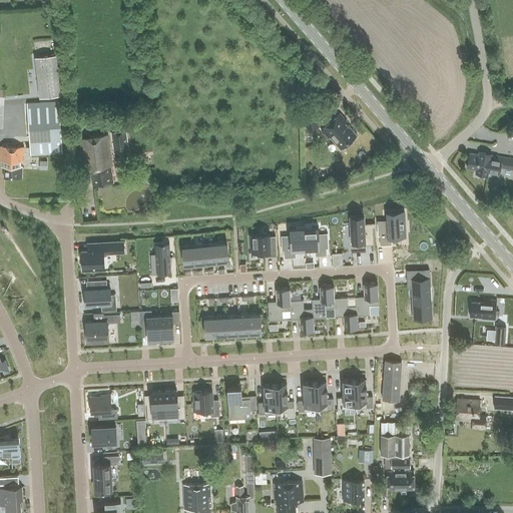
[(35,57),(39,97),(61,94),(56,54),(35,57)]
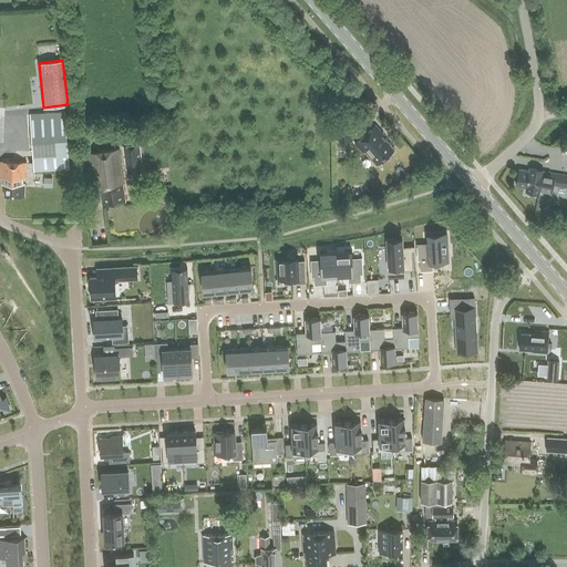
[(33,161),(33,172),(34,172),(69,169),(68,151),(65,112),(30,114),(32,153),(33,161)]
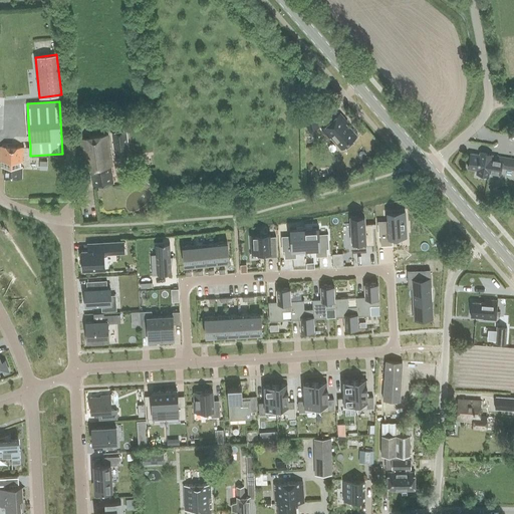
[(303,112),(307,130),(319,126),(315,109),(303,112)]
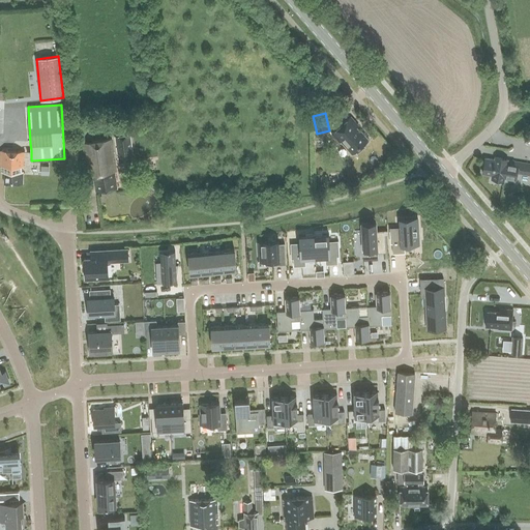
[(351,117),(332,134),(340,143),(341,142),(352,154),(369,141),(360,130),(359,131),(356,128),(358,126),(351,117)]
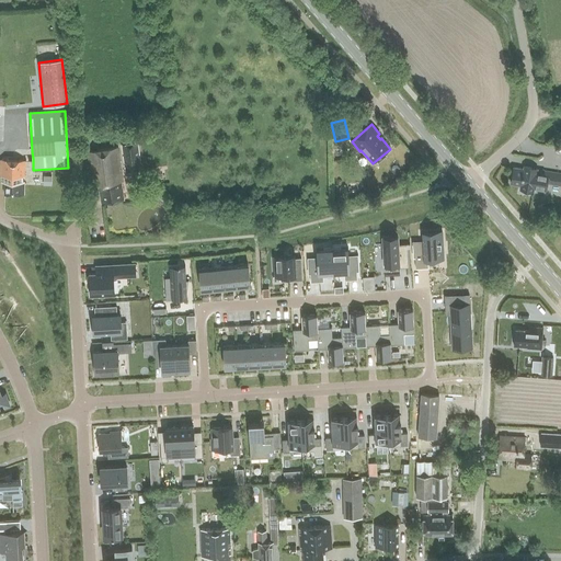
[(163,127),(152,127),(153,139),(164,138),(163,127)]
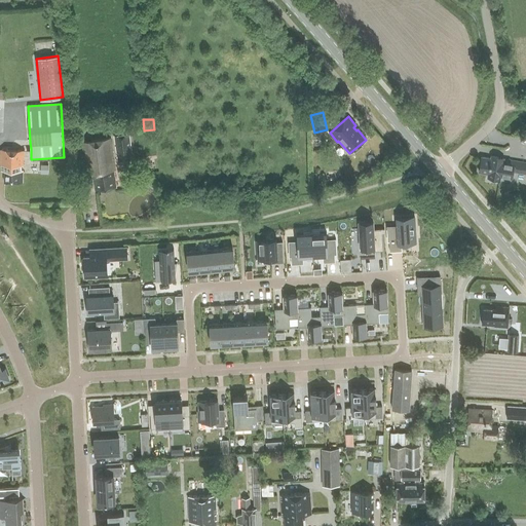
[(114,137),(117,162),(132,160),(130,154),(133,154),(129,134),(114,137)]
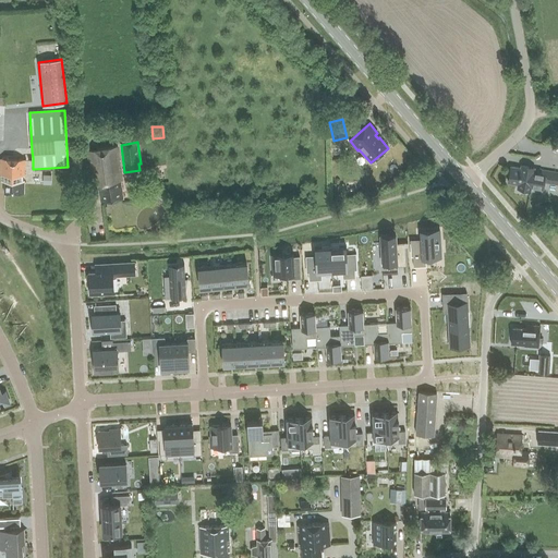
[(100,202),(123,198),(121,181),(122,181),(117,147),(87,150),(93,185),(98,184),(100,202)]
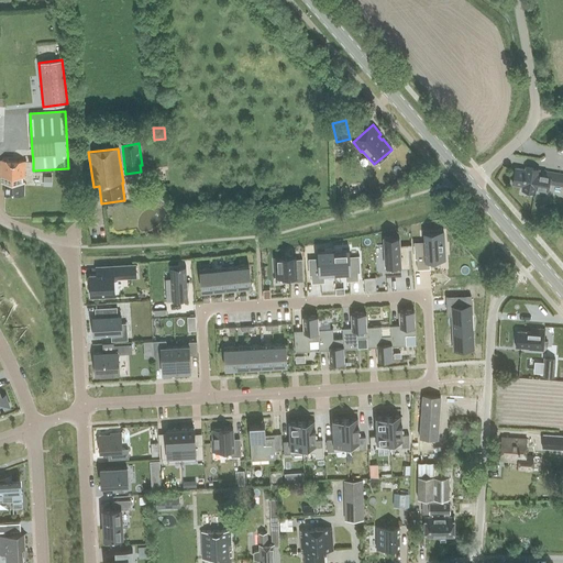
[(23,196),(24,162),(0,161),(0,162),(0,183),(4,183),(3,196),(23,196)]
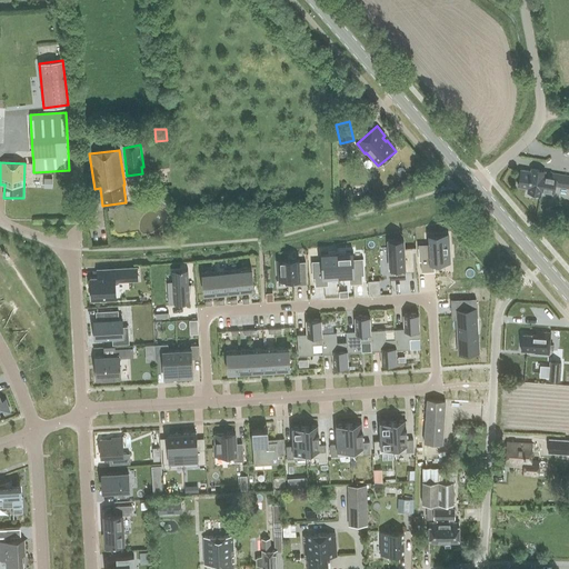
[(541,193),(542,191),(553,193),(556,185),(568,187),(568,176),(546,172),(546,171),(531,169),(531,171),(521,170),(519,186),(529,188),(528,191),(541,193)]
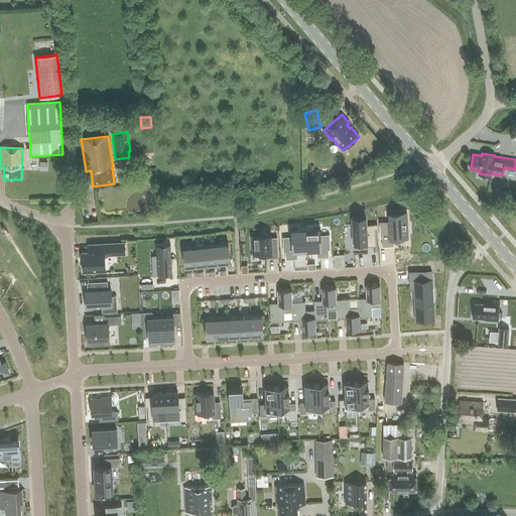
[(388,222),(379,222),(379,225),(381,225),(382,246),(391,246),(390,238),(396,238),(404,238),(408,238),(407,217),(407,213),(388,213),(388,222)]
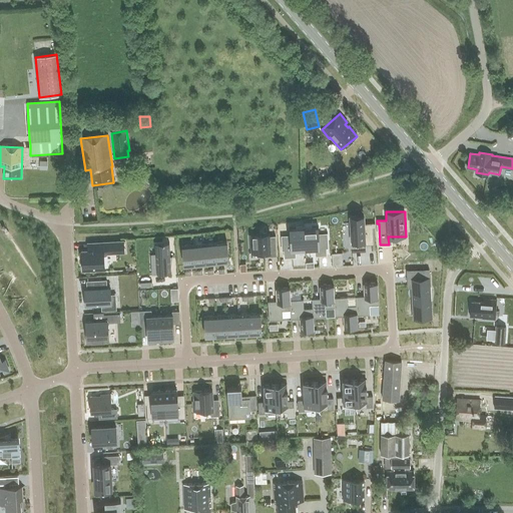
[(364,216),(350,216),(352,243),(365,243),(365,245),(372,244),(371,227),(365,228),(364,228),(364,223),(364,216)]
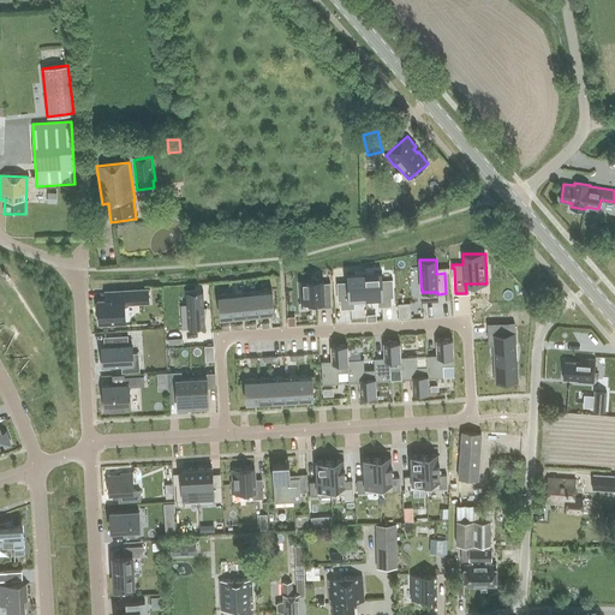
[(381,272),(364,273),(365,285),(366,299),(377,299),(382,299),(382,308),(392,306),(392,299),(392,298),(390,282),(393,282),(393,280),(390,280),(381,280),(381,272)]
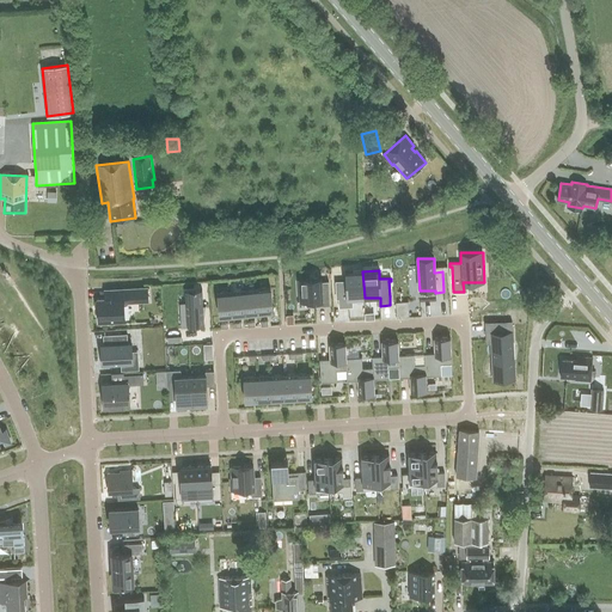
[(347,281),(335,282),(336,300),(338,300),(340,308),(353,307),(353,299),(365,298),(363,283),(362,271),(346,273),(347,281)]
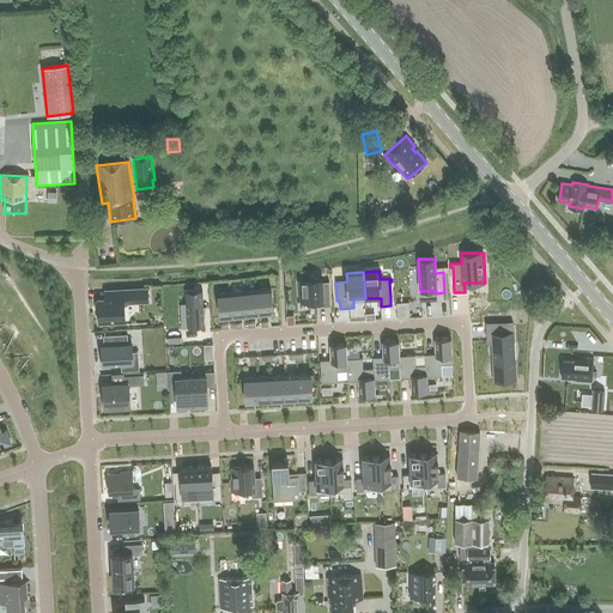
[(307,290),(299,290),(301,302),(309,302),(309,307),(329,305),(329,284),(322,285),(322,279),(305,279),(307,290)]
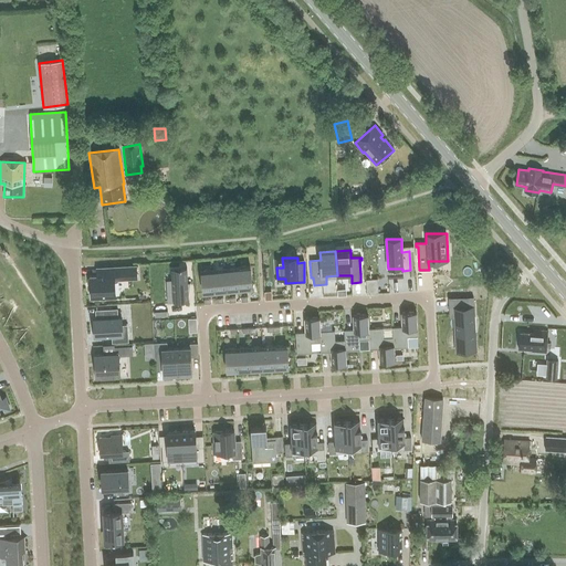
[(96,275),(91,275),(91,299),(115,297),(114,280),(137,279),(136,264),(96,265),(96,275)]
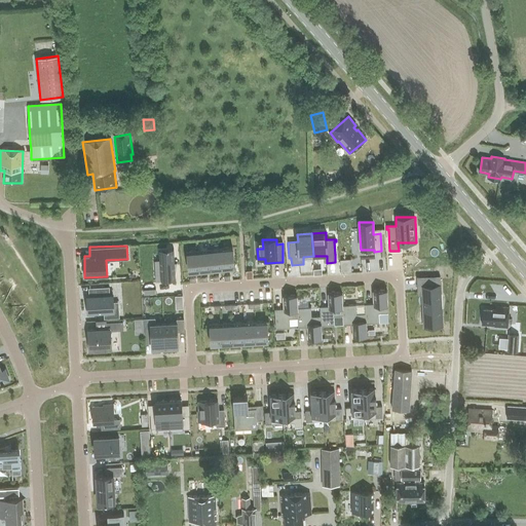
[(232,247),(221,249),(223,269),(234,267),(232,247)]
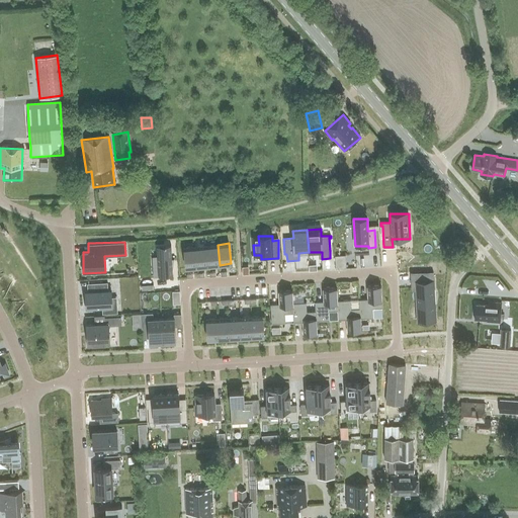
[(206,246),(208,266),(220,265),(218,245),(206,246)]
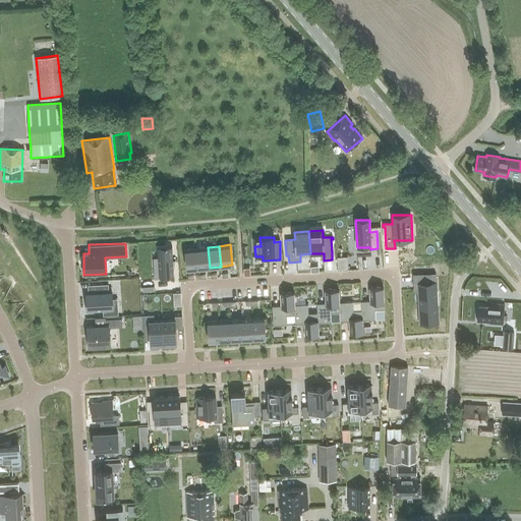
[(158,257),(153,258),(154,269),(159,269),(159,278),(173,277),(172,247),(158,248),(158,257)]
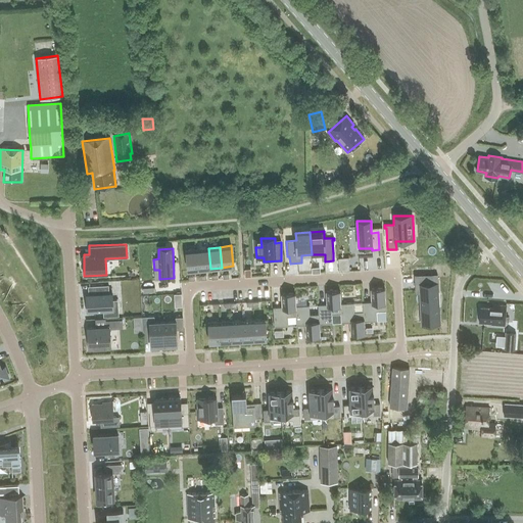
[(197,249),(199,270),(210,269),(208,248),(197,249)]
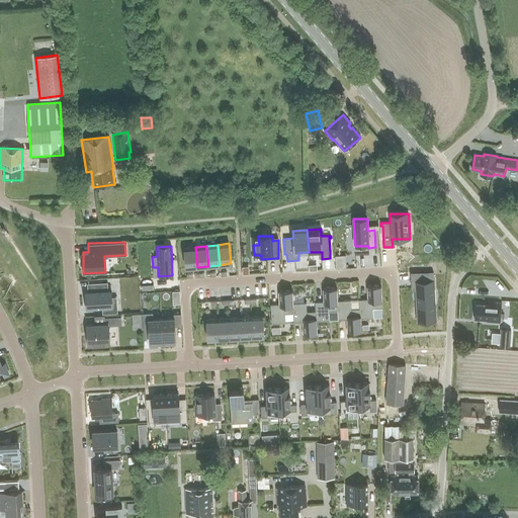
[(184,248),(186,268),(197,267),(195,247),(184,248)]
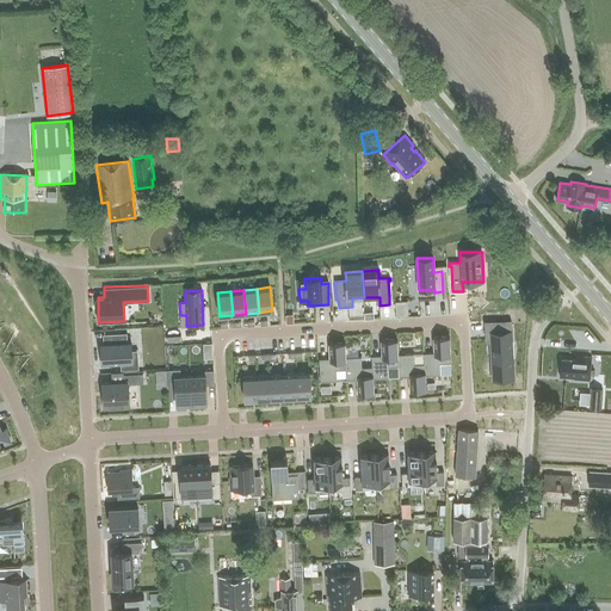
[(407,303),(395,304),(396,318),(408,316),(407,303)]
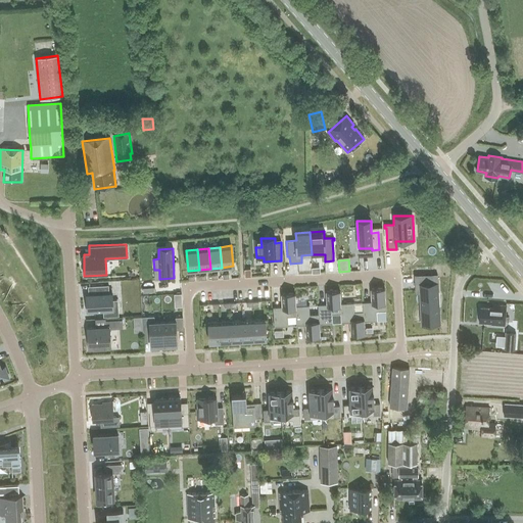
[(253,267),(245,268),(246,276),(254,275),(253,267)]
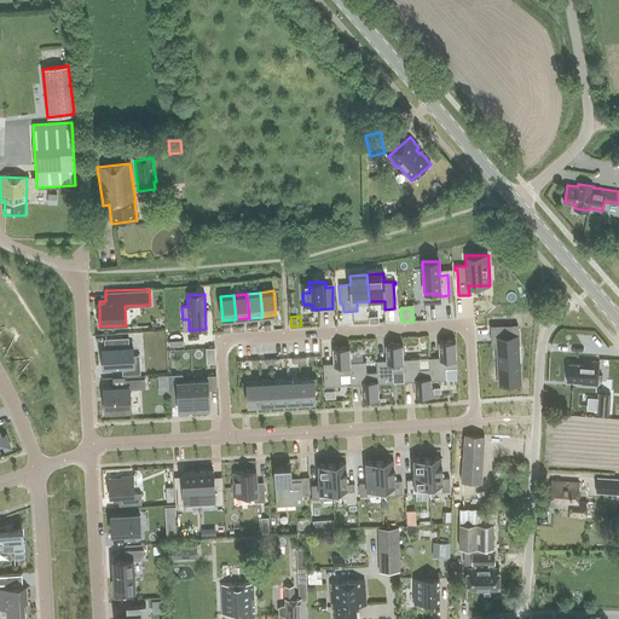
[(502,325),(490,327),(491,350),(497,350),(498,380),(499,385),(499,387),(502,387),(515,386),(522,386),(521,380),(521,376),(519,340),(519,325),(508,325),(502,325)]
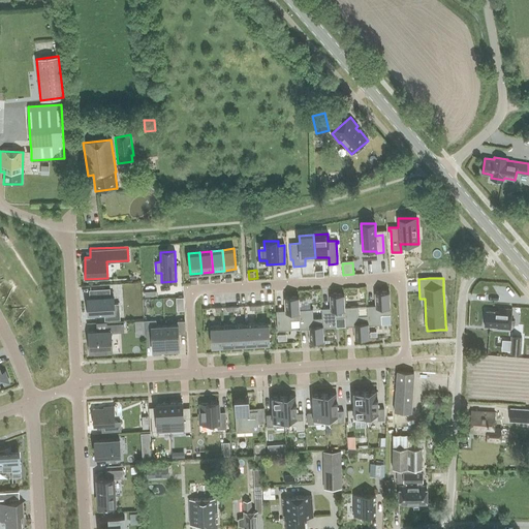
[(90,297),(87,298),(89,316),(104,315),(115,315),(114,304),(114,296),(111,296),(110,288),(97,289),(98,297),(90,297)]
